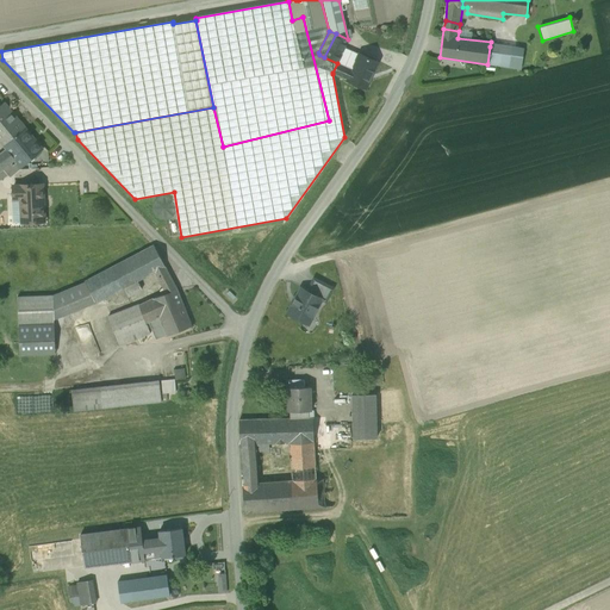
[(348,39),(336,33),(324,57),(337,63),(338,63),(344,48),(348,39)]
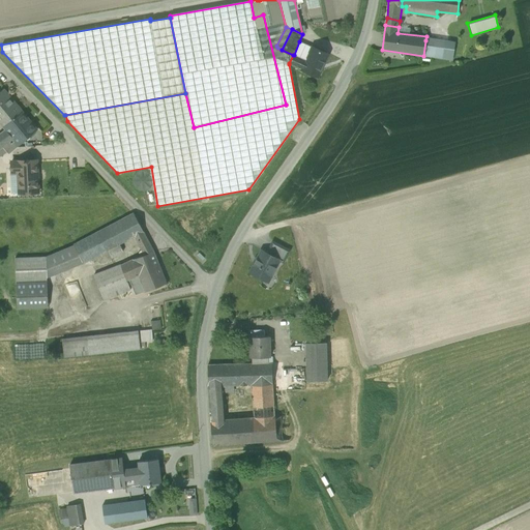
[(452,45),(425,40),(423,56),(450,59),(452,45)]
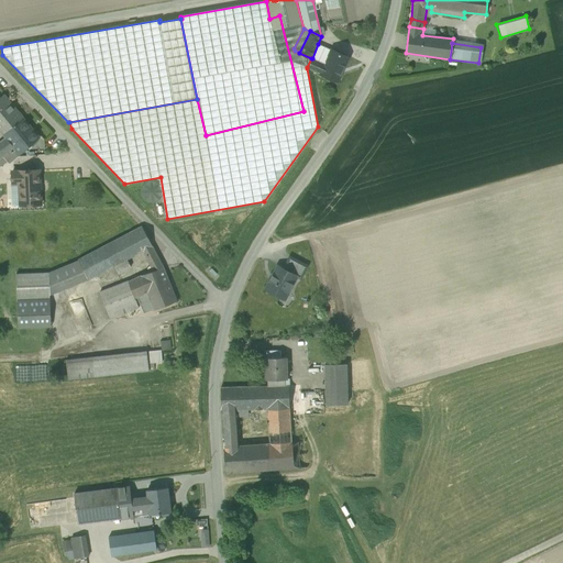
[(331,50),(318,44),(312,58),(326,64),(331,50)]
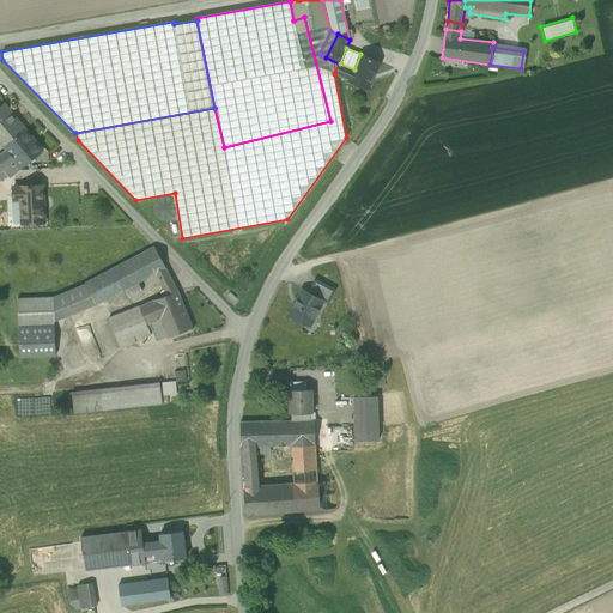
[(380,62),(360,54),(354,70),(340,64),(339,64),(334,73),(334,74),(350,80),(349,80),(368,89),(380,62)]
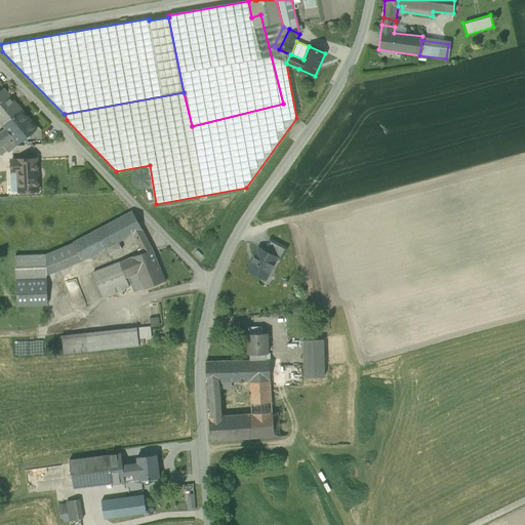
[(36,128),(3,90),(0,92),(0,120),(6,128),(13,137),(2,146),(6,151),(8,153),(36,128)]
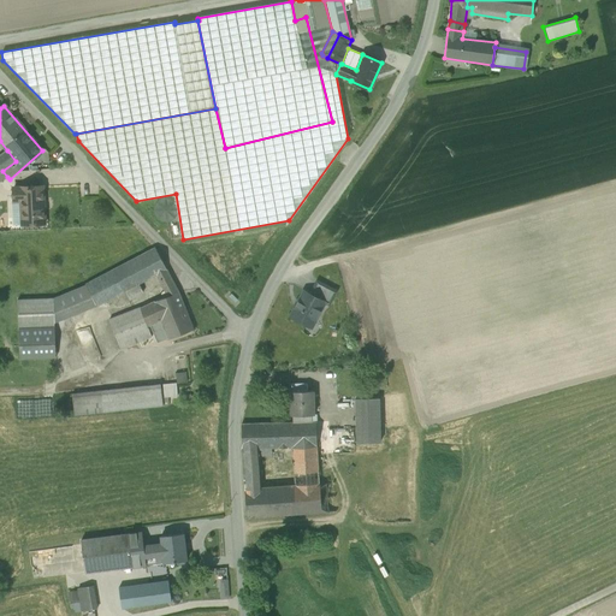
[(0,157),(0,172),(3,171),(16,161),(7,150),(0,157)]
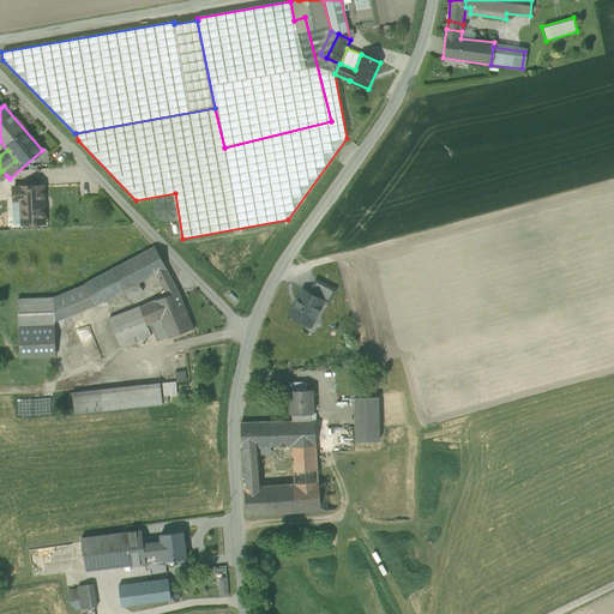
[(43,186),(13,187),(13,200),(12,200),(13,224),(44,223),(43,186)]
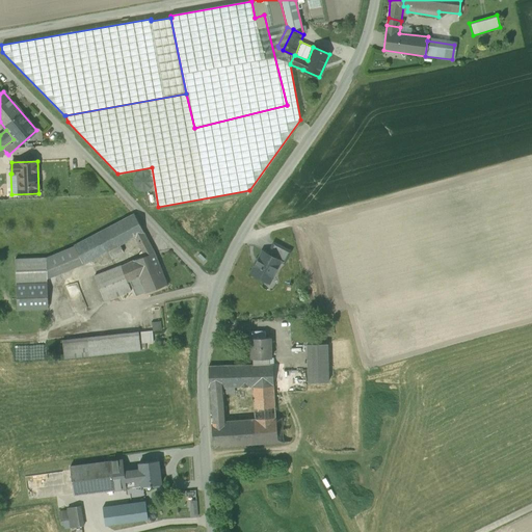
[(134,215),(98,234),(107,251),(121,245),(136,238),(144,234),(134,215)]
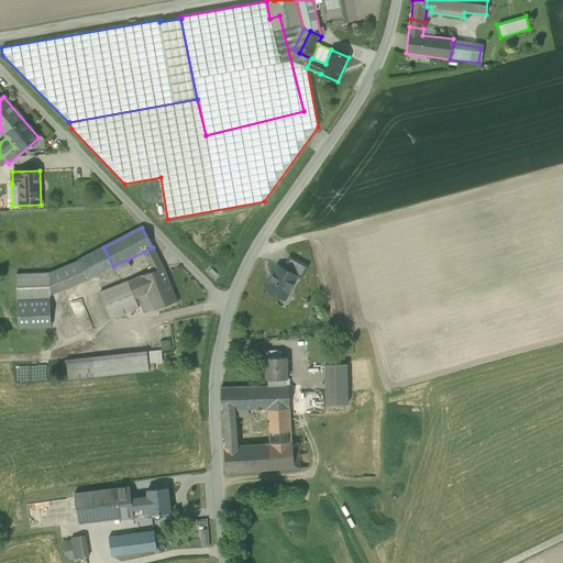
[(103,247),(78,261),(88,279),(113,266),(103,247)]
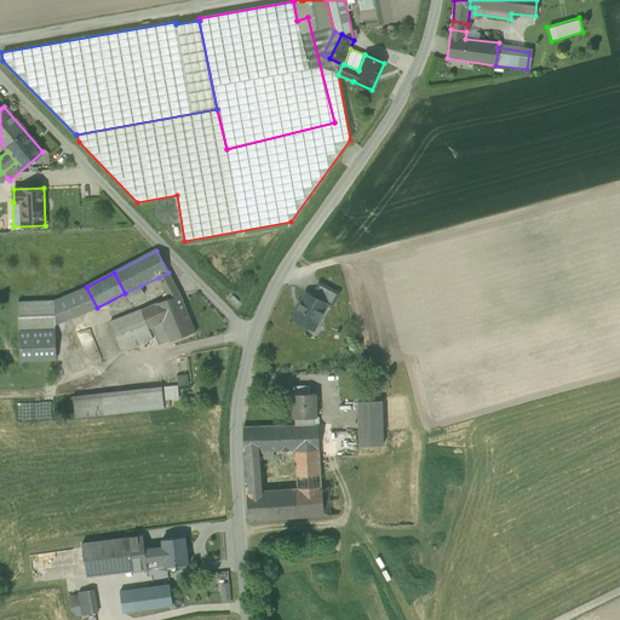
[(168,273),(159,277),(165,288),(168,299),(181,294),(168,273)]
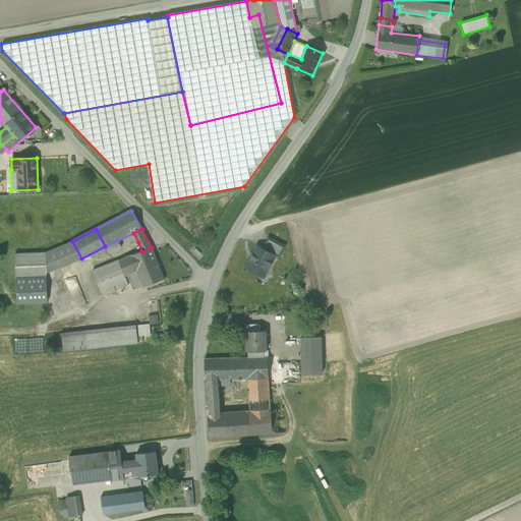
[(285,246),(268,238),(263,249),(275,255),(275,256),(278,258),(285,246)]
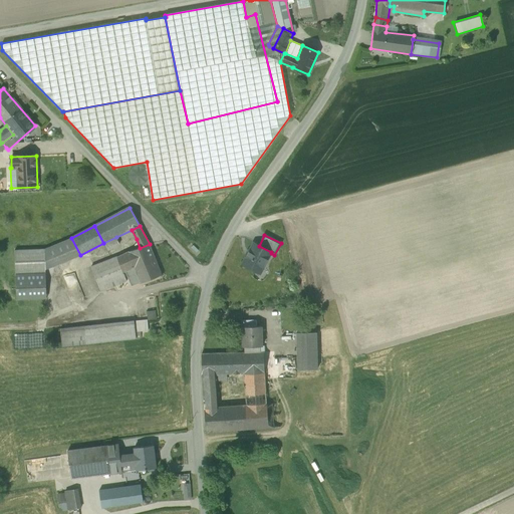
[(116,237),(103,243),(108,252),(108,251),(119,245),(116,237)]
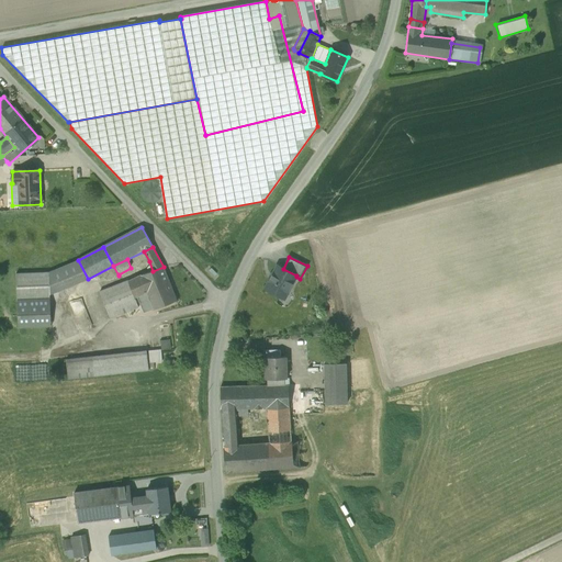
[(63,267),(48,272),(49,293),(56,292),(88,279),(78,260),(63,267)]
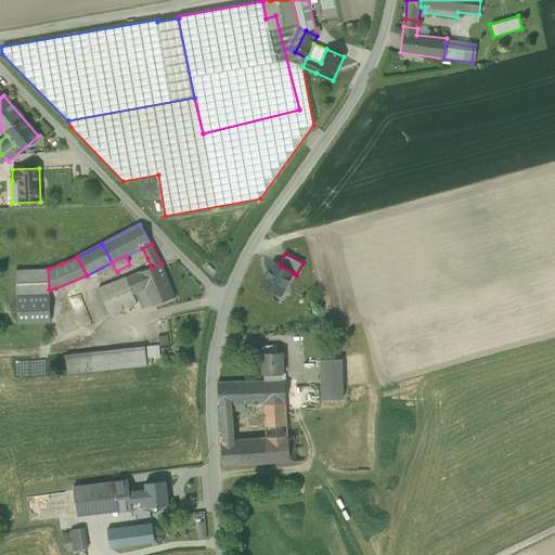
[(280,266),(273,262),(261,285),(281,295),(293,273),(293,272),(280,266)]
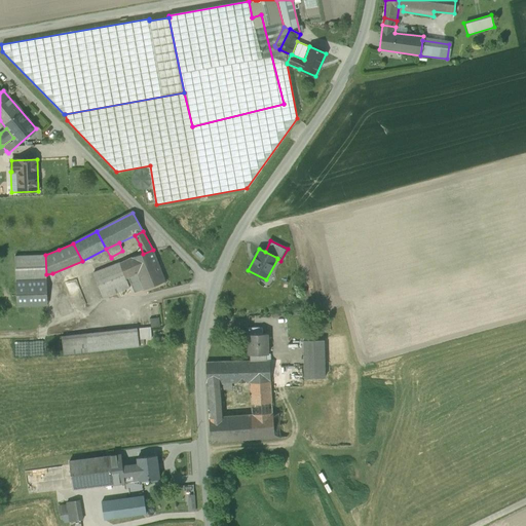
[(143,254),(132,258),(138,274),(128,278),(134,294),(164,282),(153,250),(143,254)]
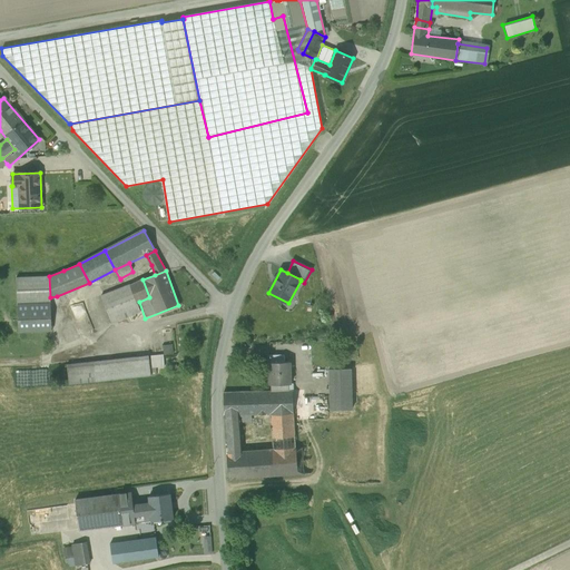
[(49,276),(16,278),(17,305),(50,304),(50,297),(49,276)]
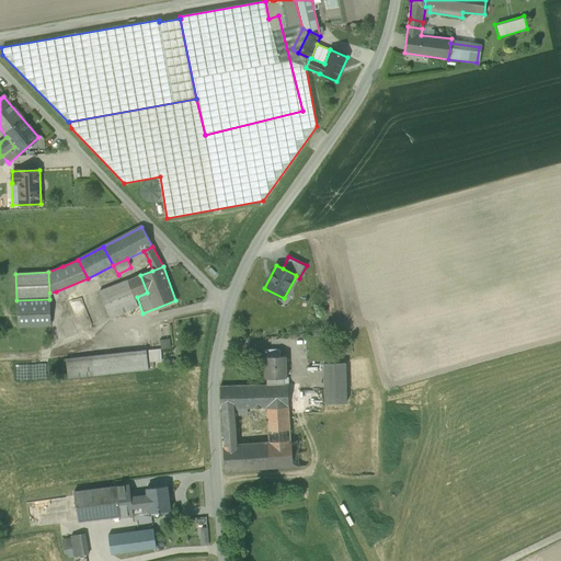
[(140,275),(123,283),(122,282),(99,293),(110,319),(138,308),(135,298),(137,297),(147,293),(140,275)]
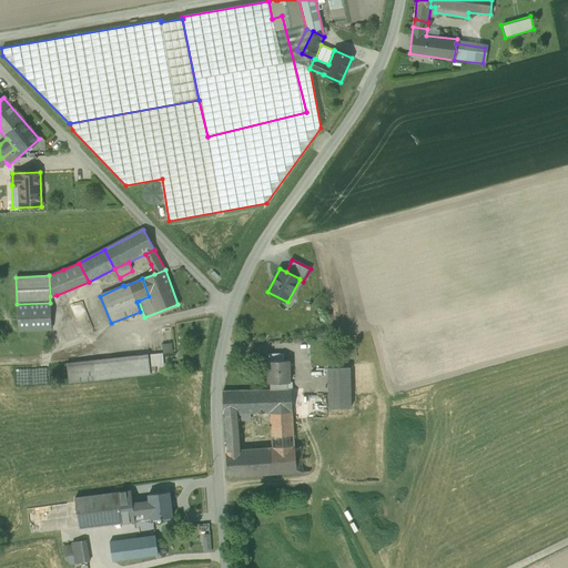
[(50,303),(17,304),(18,331),(51,330),(50,303)]
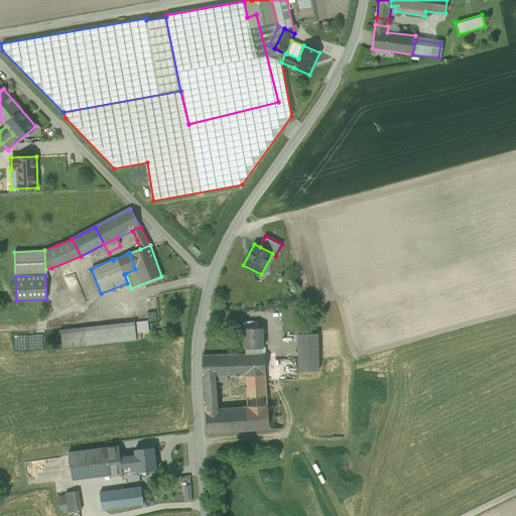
[(135,321),(85,327),(87,345),(137,341),(135,321)]
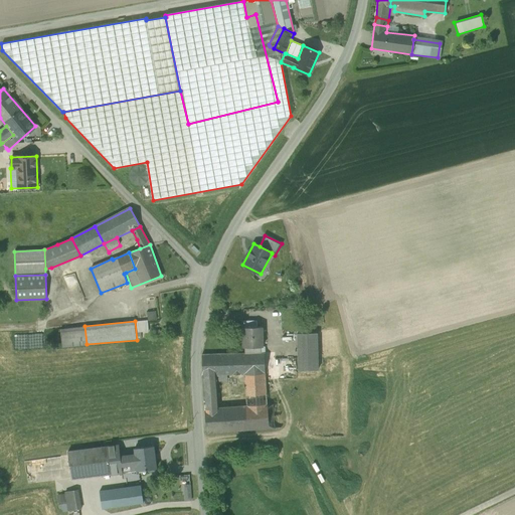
[(148,321),(137,322),(138,332),(149,332),(148,321)]
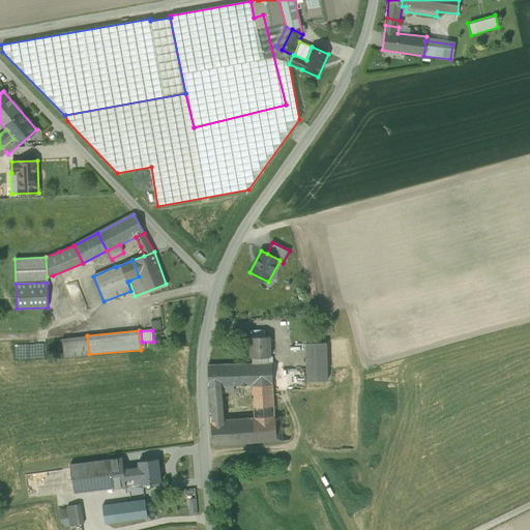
[(87,335),(62,337),(64,356),(89,354),(87,335)]
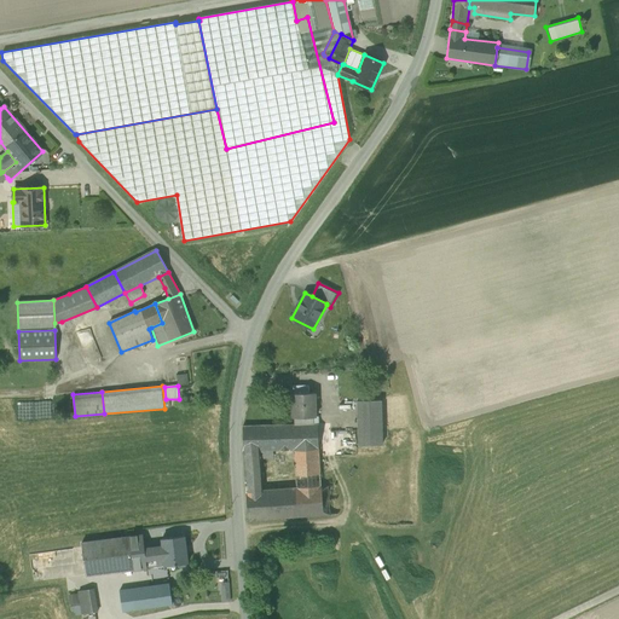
[(293,392),(289,393),(290,416),(293,416),(312,416),(314,416),(313,392),(310,392),(293,392)]
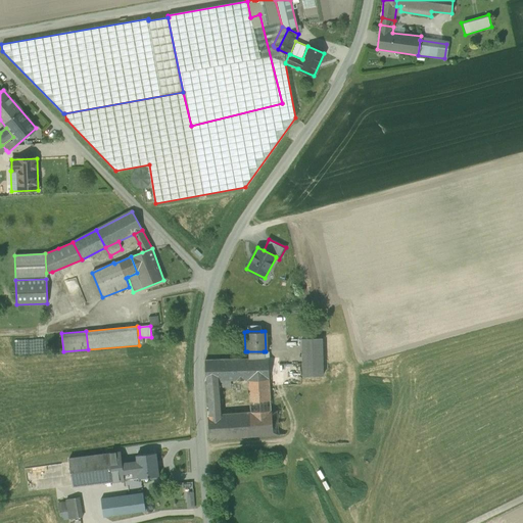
[(322,338),(301,339),(302,376),(323,375),(322,338)]
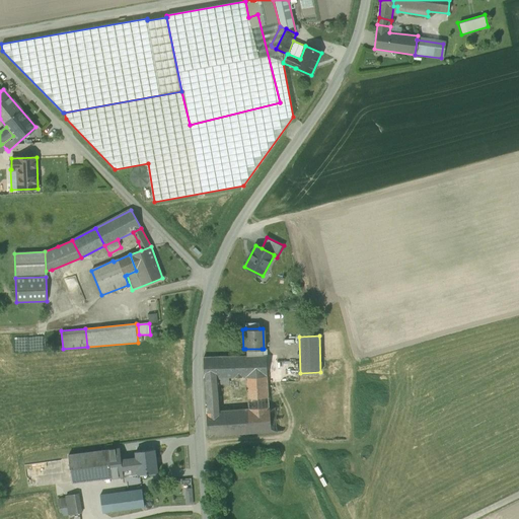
[(266,355),(262,356),(245,356),(221,357),(222,377),(230,377),(246,376),(248,409),(269,406),(268,396),(266,377),(267,377),(266,355)]
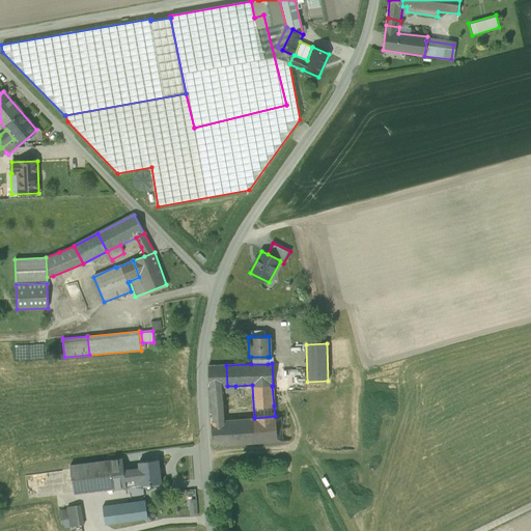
[(227,386),(226,365),(207,365),(208,387),(222,386),(227,386)]
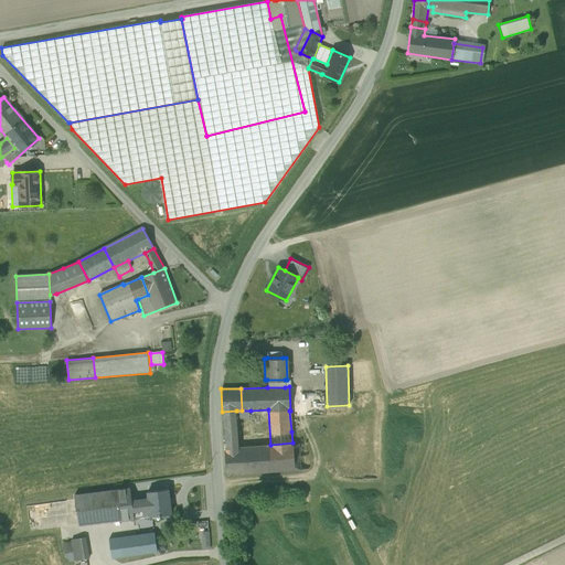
[(237,418),(236,411),(222,412),(224,449),(237,448),(237,418)]
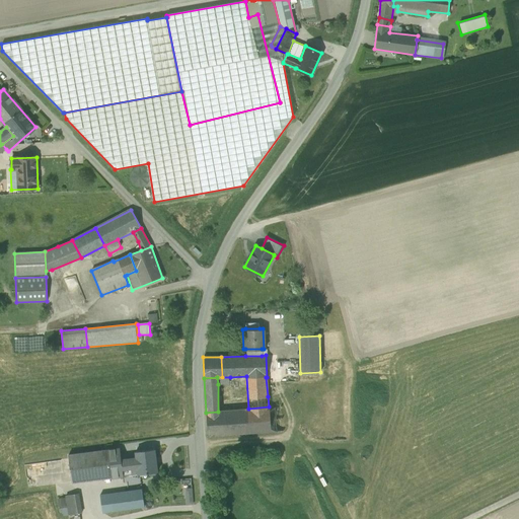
[(218,412),(206,413),(208,436),(283,430),(281,405),(269,406),(248,409),(218,412)]
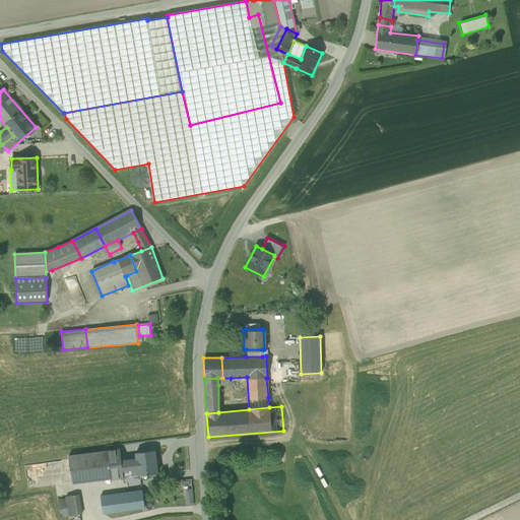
[(120,451),(70,457),(73,483),(124,477),(123,475),(121,460),(120,451)]
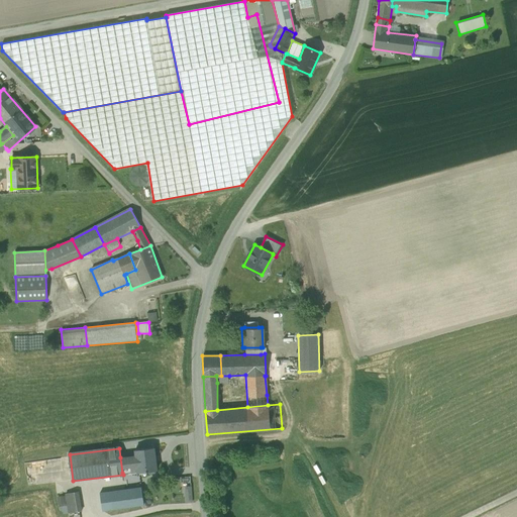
[(156,448),(136,450),(137,456),(120,457),(122,473),(139,471),(139,473),(159,471),(156,448)]
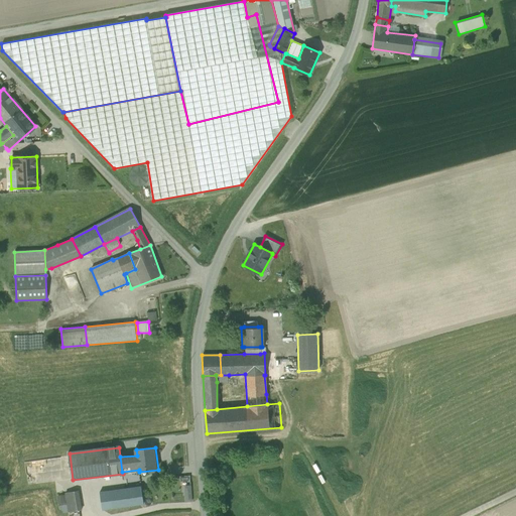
[(180,502),(190,501),(190,476),(180,476),(180,502)]
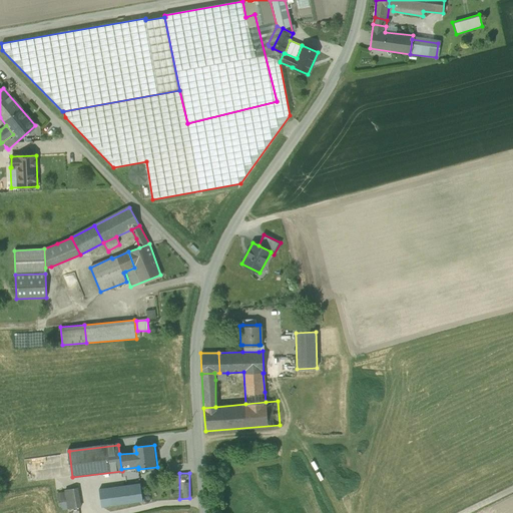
[(140,484),(100,489),(102,507),(143,501),(140,484)]
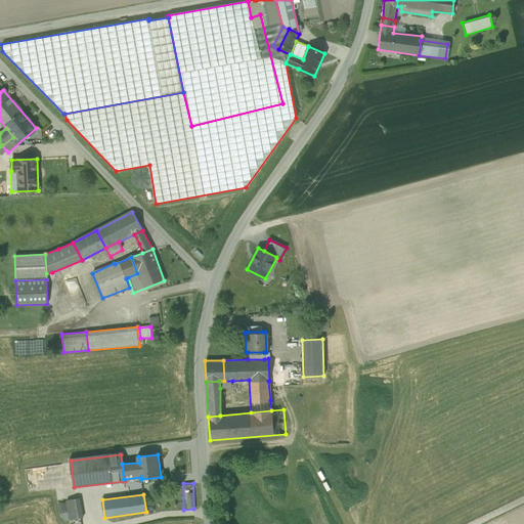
[(79,497),(57,501),(61,522),(83,518),(79,497)]
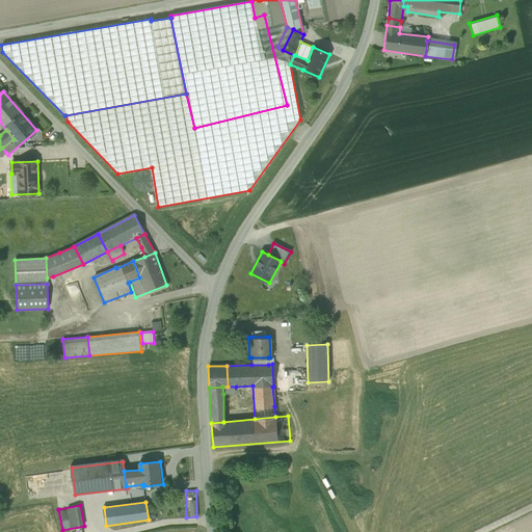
All buildings are outlined.
